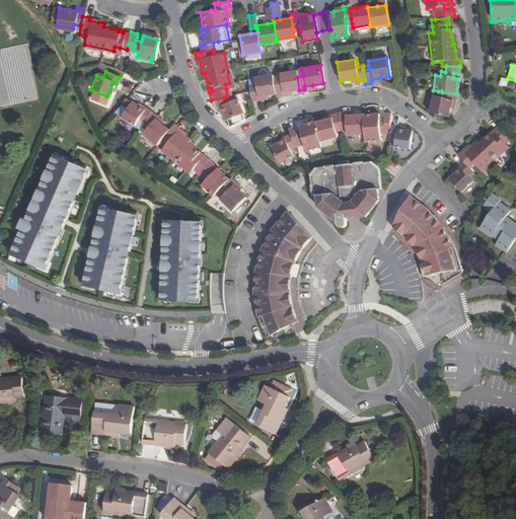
[(297,77),(296,73),(296,71),(278,74),(278,77),(279,82),(273,83),(274,93),(275,96),(281,95),(281,92),(289,92),(299,90),(297,77)]
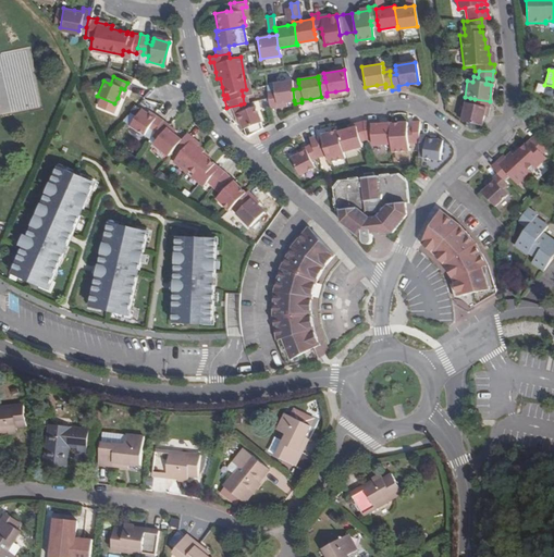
[(294,100),(293,89),(292,84),(291,79),(271,83),(271,87),(272,93),(266,93),(266,97),(268,107),(274,106),(274,102),(283,101),(294,100)]
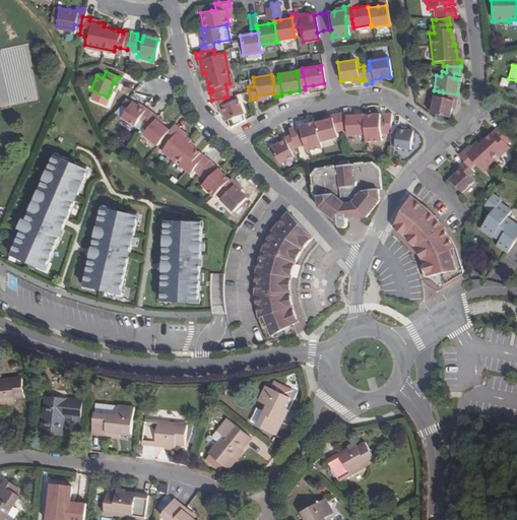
[(446,118),(449,108),(452,100),(455,101),(457,94),(443,92),(442,96),(438,95),(433,94),(428,112),(446,118)]
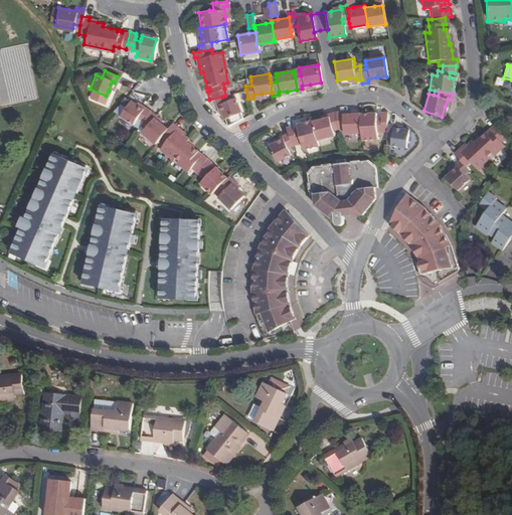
[(214,106),(218,114),(220,119),(237,113),(230,99),(224,101),(222,97),(209,100),(212,107),(214,106)]
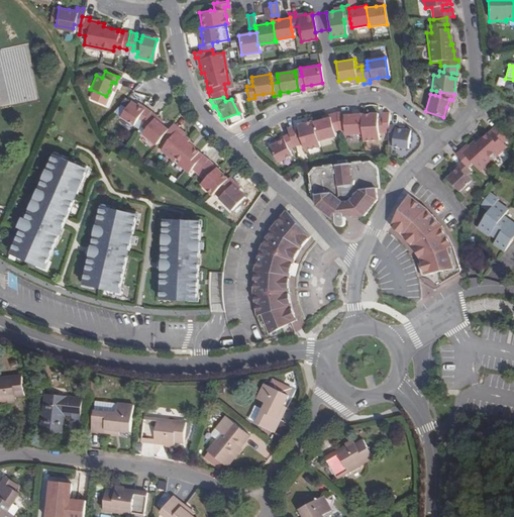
[(138,126),(148,112),(142,108),(140,111),(132,106),(126,102),(113,123),(126,132),(132,123),(138,126)]
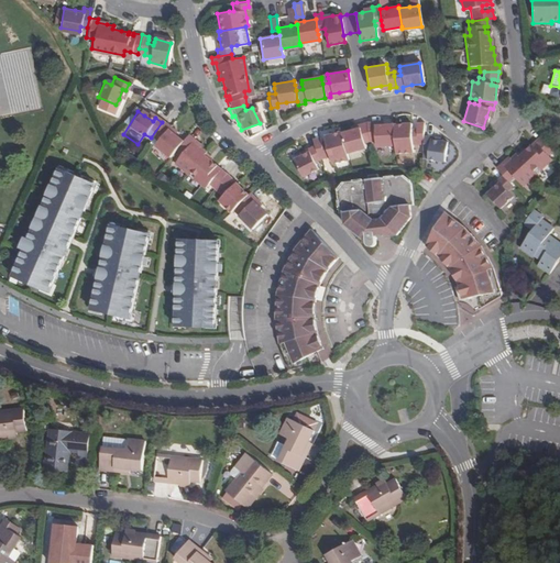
[(165,130),(167,127),(162,122),(151,138),(151,139),(154,142),(151,145),(166,159),(173,152),(179,143),(172,135),(165,130)]
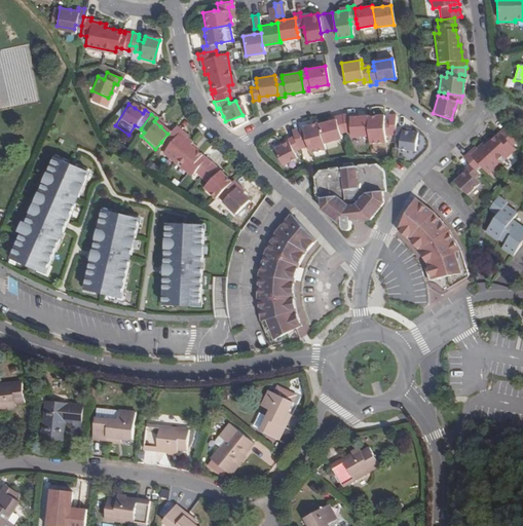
[(394,136),(395,126),(395,116),(387,117),(387,121),(387,126),(382,126),(382,122),(381,117),(367,119),(368,139),(369,146),(384,144),(383,138),(394,136)]
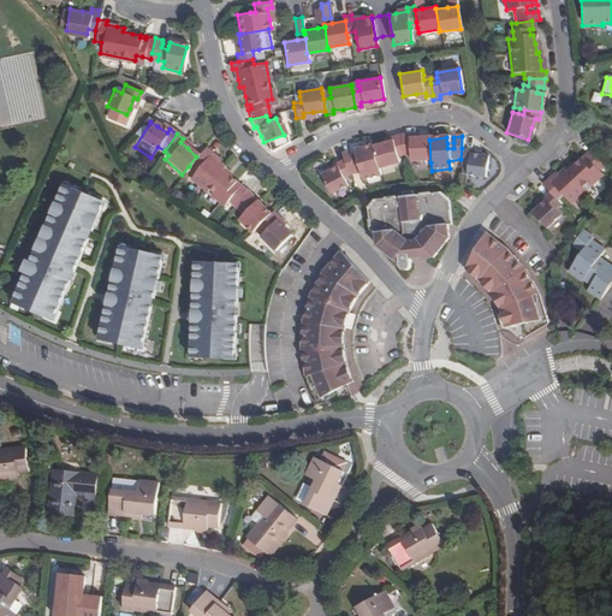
[(431,163),(429,140),(419,141),(408,142),(406,137),(399,138),(403,155),(409,154),(410,159),(410,165),(431,163)]
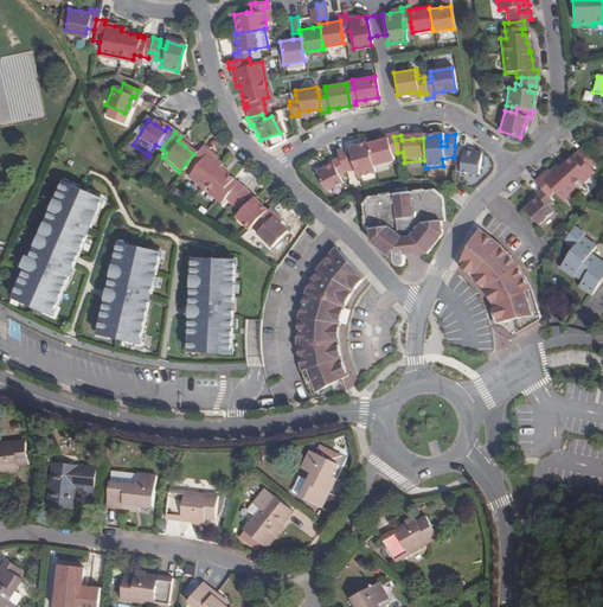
[(392,154),(397,153),(393,136),(385,139),(387,142),(379,145),(366,148),(373,171),(395,164),(392,158),(392,154)]
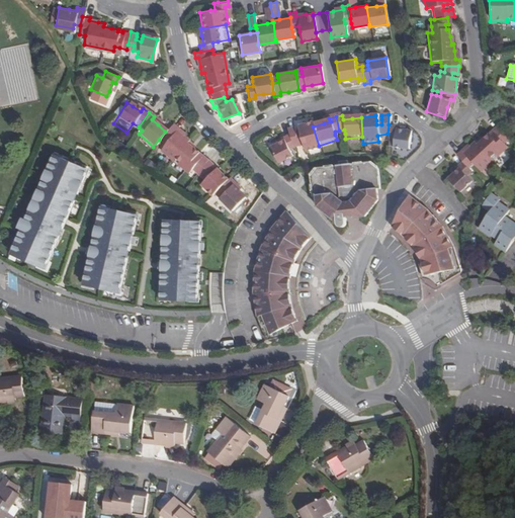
[(197,173),(205,162),(199,157),(197,159),(193,156),(195,154),(191,150),(184,145),(186,143),(182,139),(174,133),(176,130),(171,124),(165,132),(159,140),(164,144),(158,151),(181,171),(183,167),(187,171),(194,176),(197,173)]
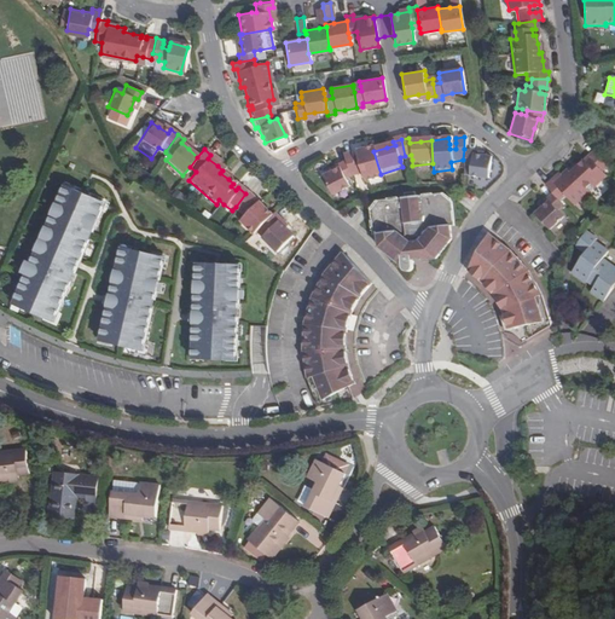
[(491,158),(483,157),(471,155),(473,151),(464,149),(463,160),(463,166),(469,167),(468,175),(486,179),(491,158)]
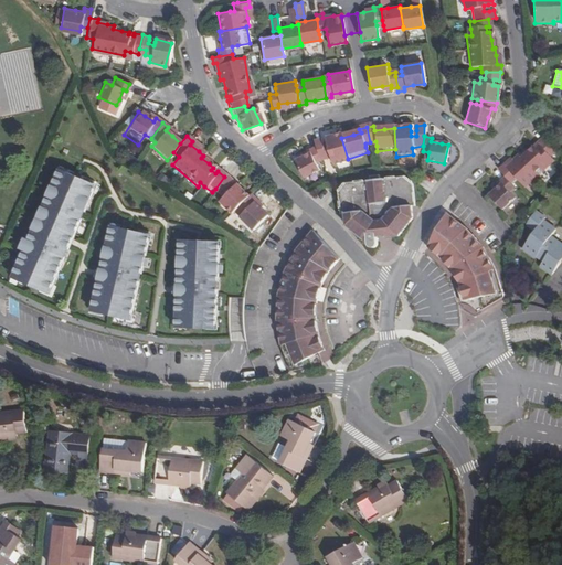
[(348,159),(341,138),(341,137),(325,141),(326,147),(328,151),(322,153),(321,148),(320,144),(313,145),(315,151),(320,164),(331,163),(332,170),(350,166),(348,159)]
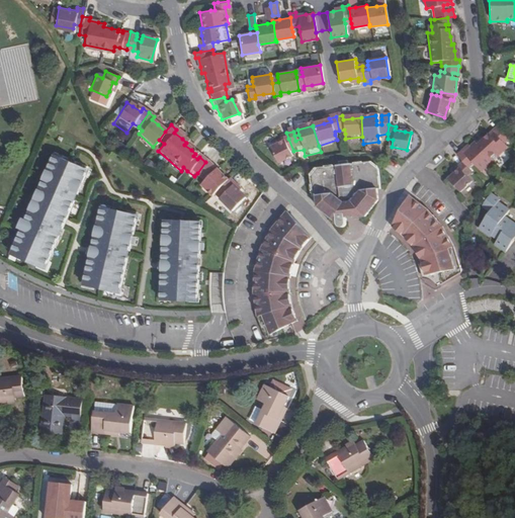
[(183,136),(176,130),(174,133),(182,139),(183,136)]
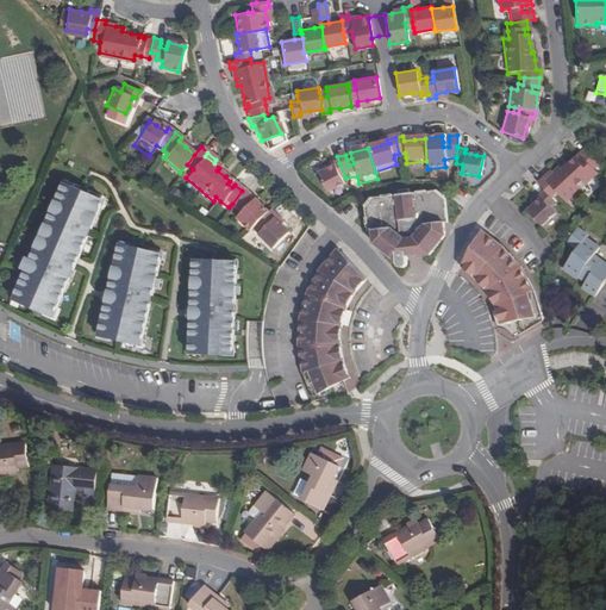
[(591,178),(595,173),(601,168),(587,153),(581,159),(583,162),(580,166),(576,162),(570,168),(564,174),(562,172),(556,176),(548,184),(545,181),(538,187),(545,193),(550,200),(556,201),(560,198),(564,203),(570,204),(594,182),(591,178)]
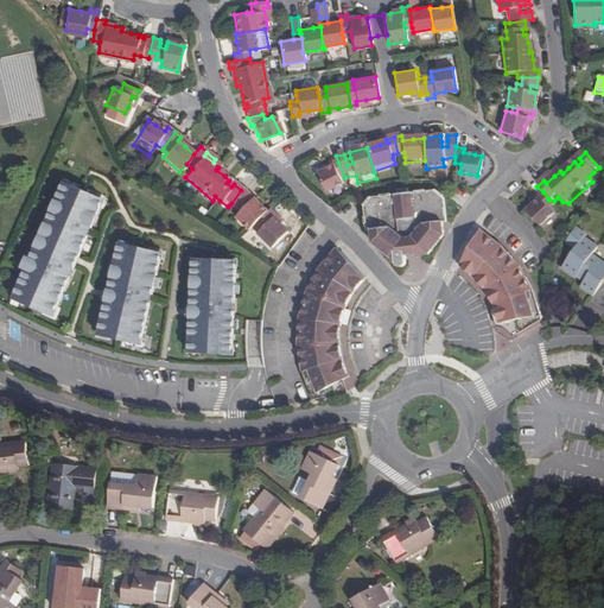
[(335,170),(324,176),(318,179),(328,198),(344,189),(339,181),(345,178),(344,177),(338,163),(332,166),(335,170)]
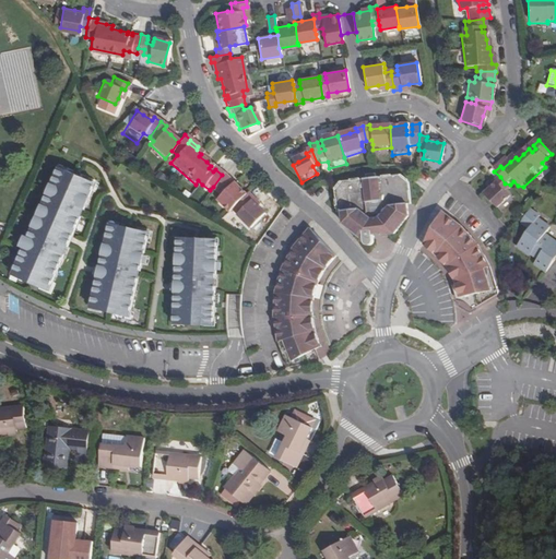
[(296,158),(298,162),(308,156),(306,153),(296,158)]
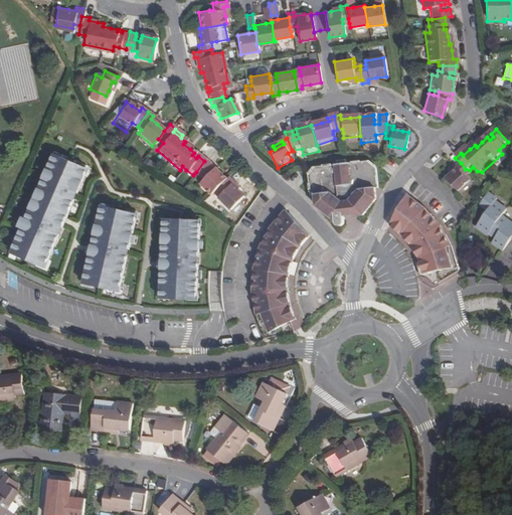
[(463,155),(470,149),(468,147),(461,153),(463,155)]
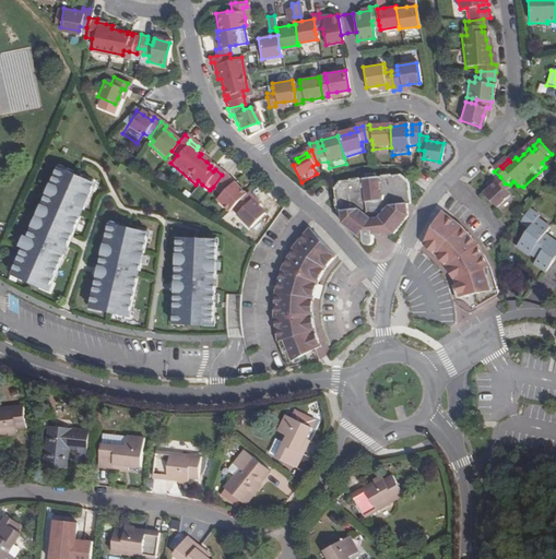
[(48,290),(95,185),(58,168),(11,274),(48,290)]
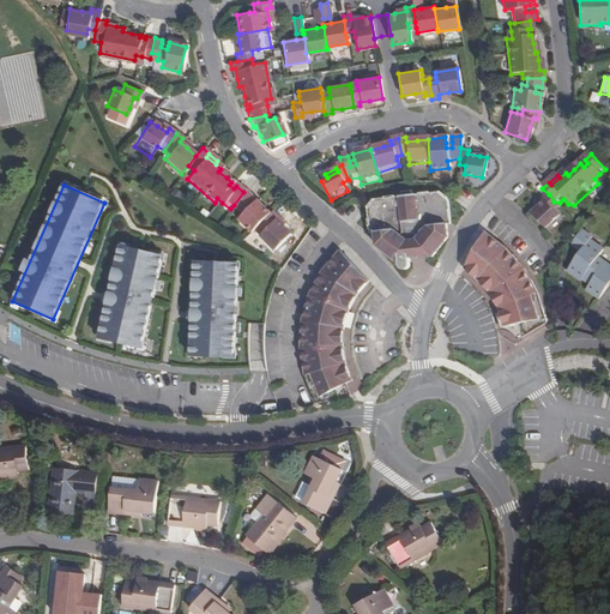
[(406,266),(406,257),(405,252),(415,251),(416,257),(416,258),(429,257),(445,238),(444,224),(448,224),(446,200),(442,197),(444,196),(439,193),(438,193),(435,192),(410,194),(409,191),(398,191),(398,196),(372,199),(369,202),(368,200),(366,205),(367,206),(364,209),(368,233),(372,233),(372,245),(392,260),(396,260),(397,264),(397,266),(399,269),(402,269),(405,269),(406,266)]
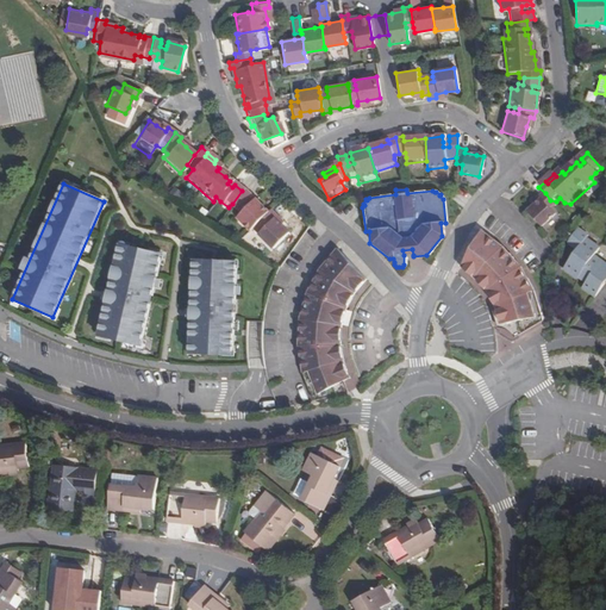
[(254,225),(266,213),(254,201),(251,204),(249,206),(244,203),(247,199),(249,197),(242,191),(232,204),(237,209),(233,211),(238,216),(235,221),(247,232),(254,225)]
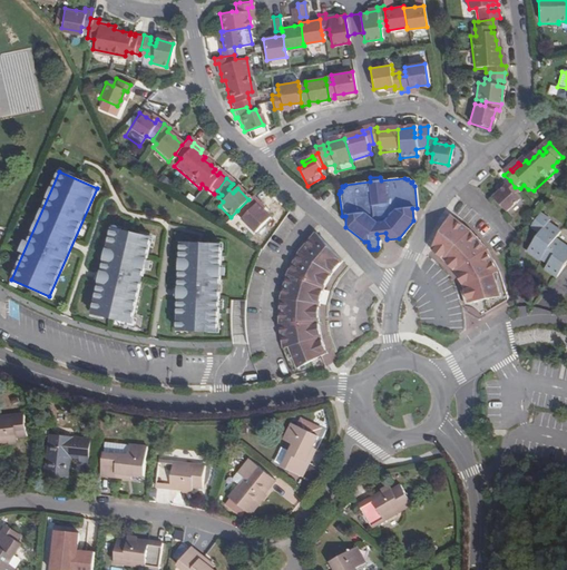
[(507,215),(520,204),(516,198),(521,194),(515,187),(510,180),(505,186),(507,188),(499,195),(495,199),(507,215)]
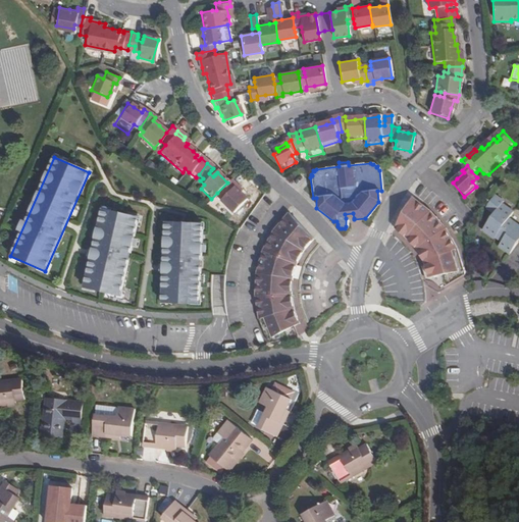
[(464,172),(462,170),(455,176),(457,178),(464,172)]
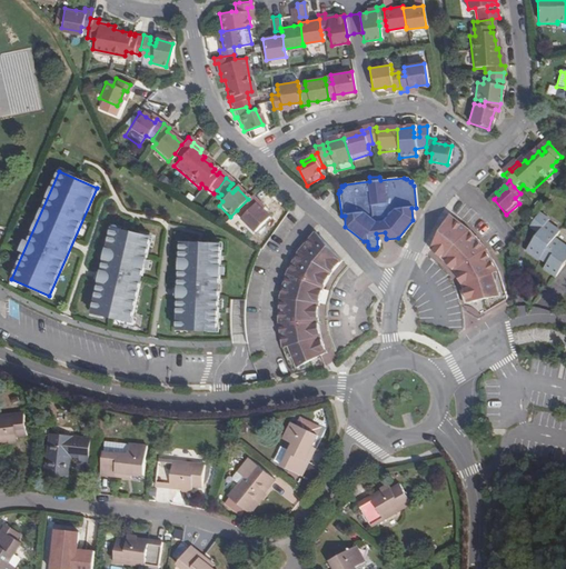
[(268,218),(260,211),(254,203),(256,201),(250,197),(248,199),(237,210),(242,216),(239,219),(254,232),(268,218)]
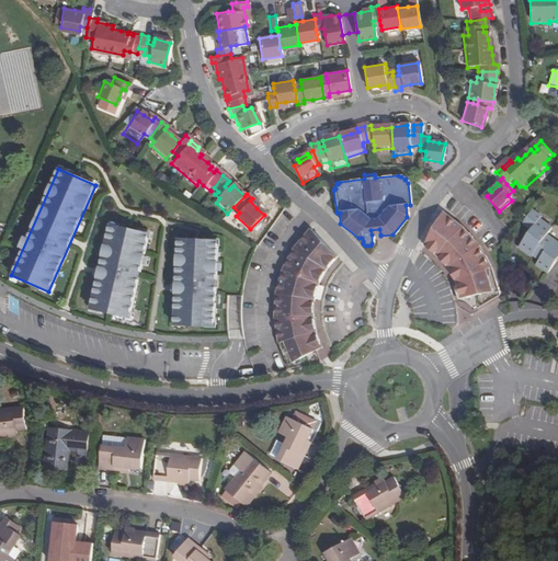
[(250,201),(257,208),(259,206),(252,198),(250,201)]
